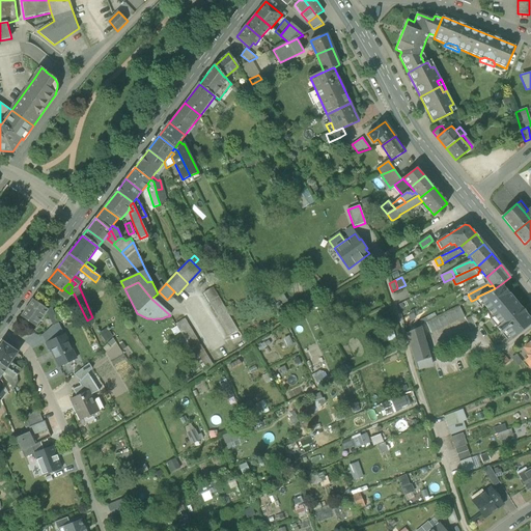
[(513,299),(501,284),(495,288),(477,297),(478,298),(484,306),(493,315),(500,325),(496,327),(501,333),(504,331),(511,339),(530,323),(530,320),(525,313),(526,312),(522,307),(521,308),(513,299)]
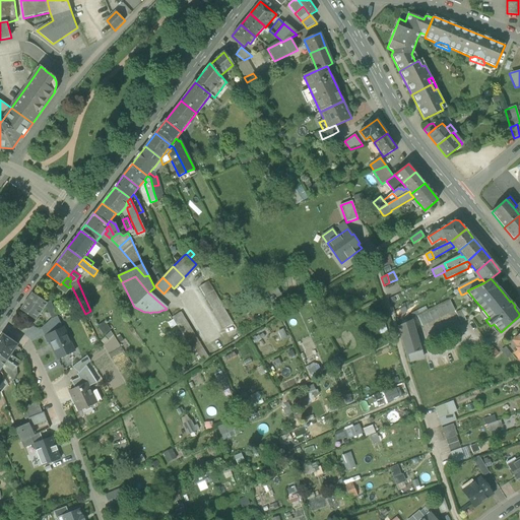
[(212,310),(223,328),(233,323),(221,305),(208,281),(199,287),(213,310),(212,310)]
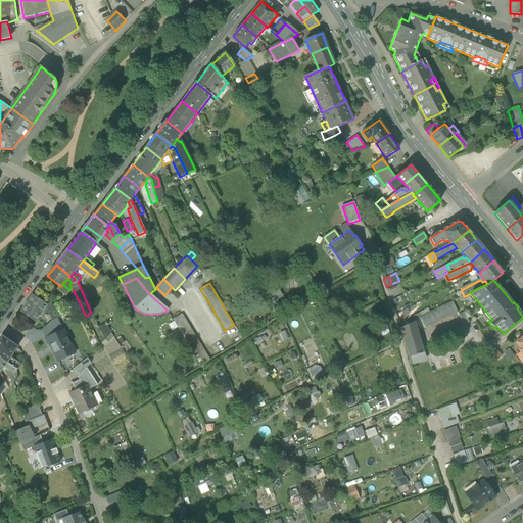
[(73,289),(72,288),(68,289),(62,284),(61,286),(60,286),(58,289),(66,295),(69,290),(73,289)]
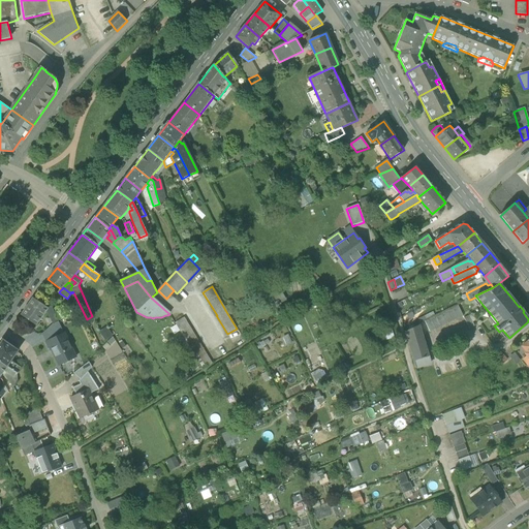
[(473,301),(472,302),(478,309),(483,305),(476,297),(472,299),(473,301)]
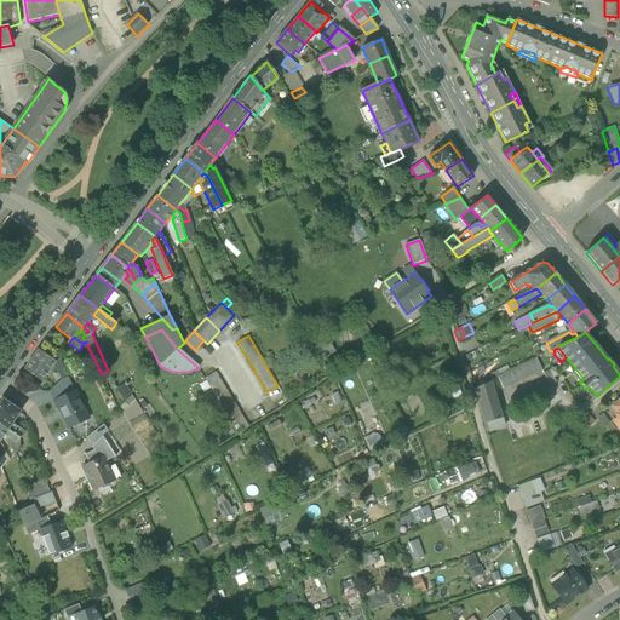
[(24,369),(41,382),(55,363),(56,361),(38,350),(24,369)]
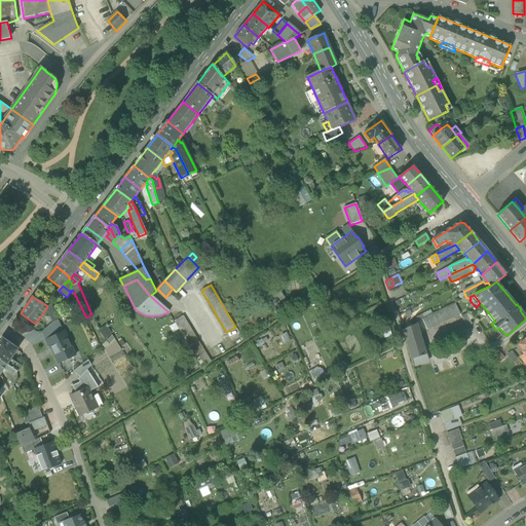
[(455,304),(422,320),(427,331),(460,314),(455,304)]
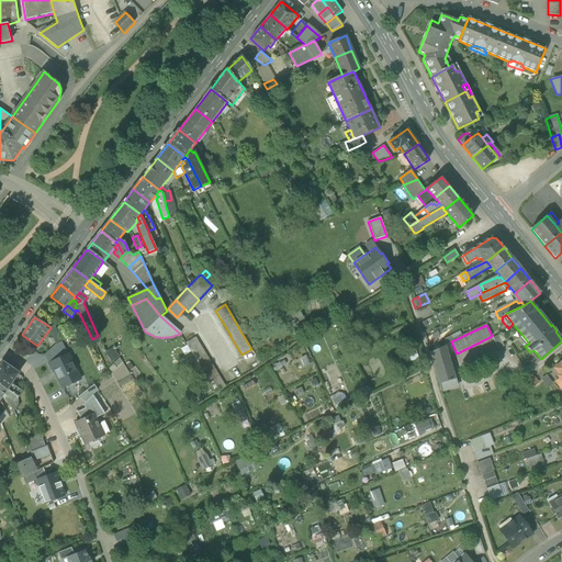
[(49,329),(56,345),(62,343),(55,326),(51,327),(49,329)]
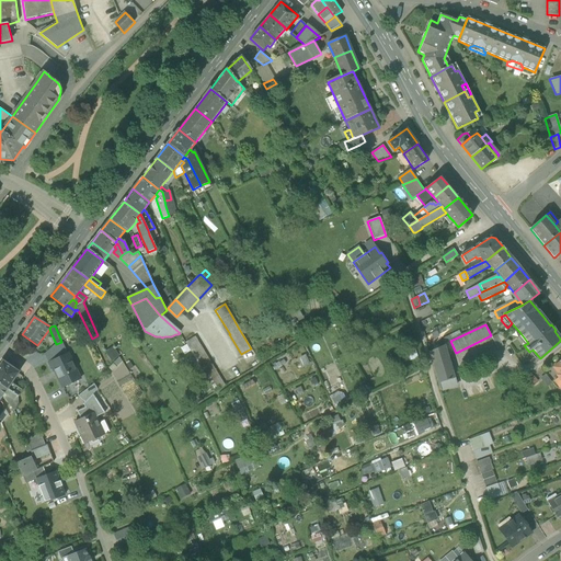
[(497,334),(492,338),(497,348),(503,346),(497,334)]
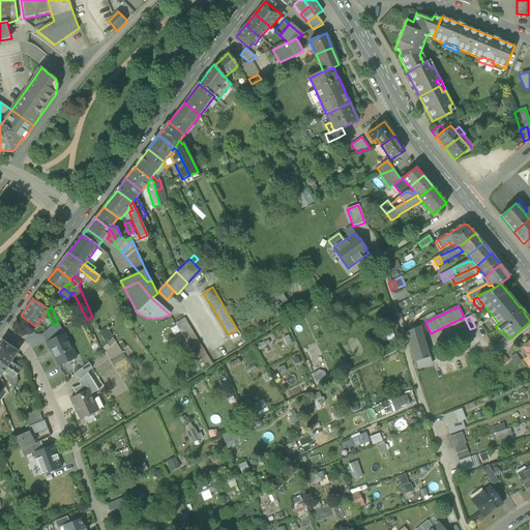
[(176,324),(204,370),(212,364),(184,318),(176,324)]
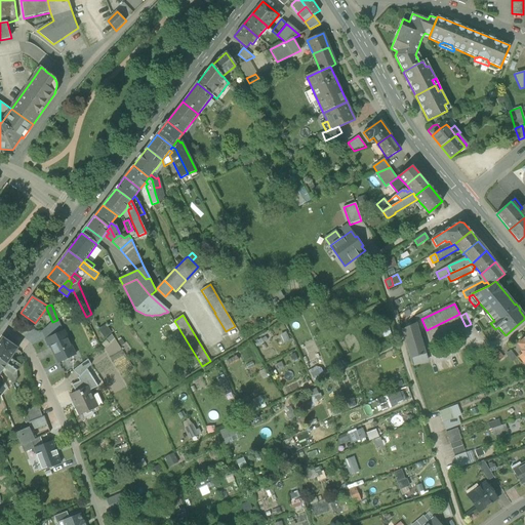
[(43,331),(47,338),(64,330),(57,319),(57,320),(52,322),(43,331)]
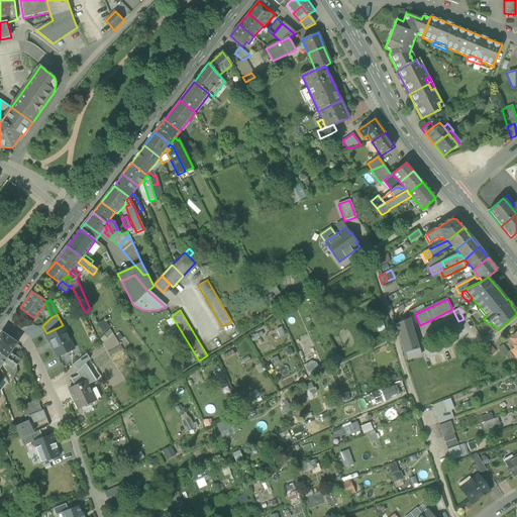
[(401,344),(402,344),(416,340),(410,318),(395,324),(401,344)]
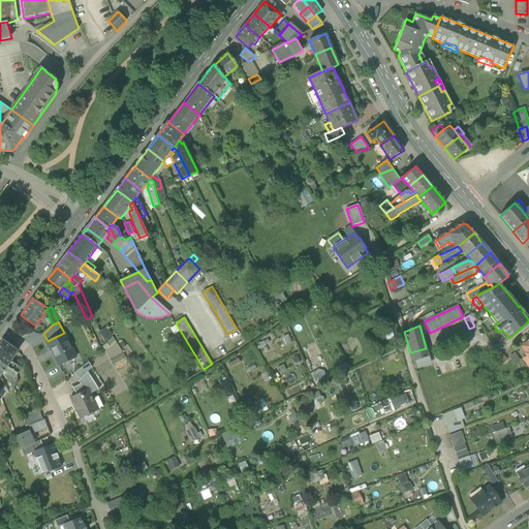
[(100,331),(103,340),(112,336),(109,327),(100,331)]
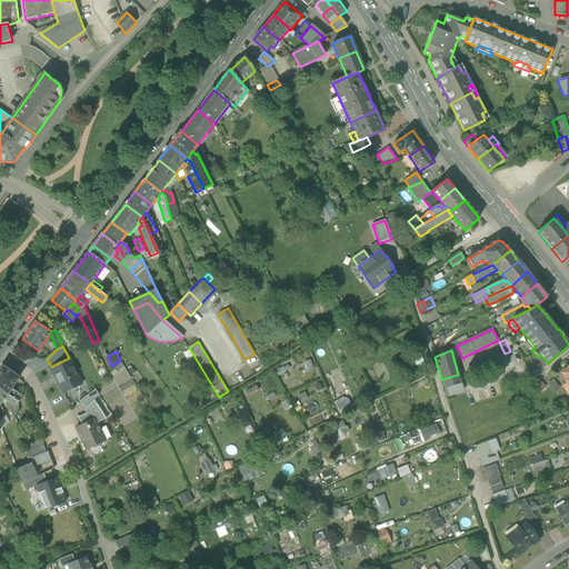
[(56,377),(63,393),(81,386),(69,358),(51,367),(49,368),(55,378),(56,377)]
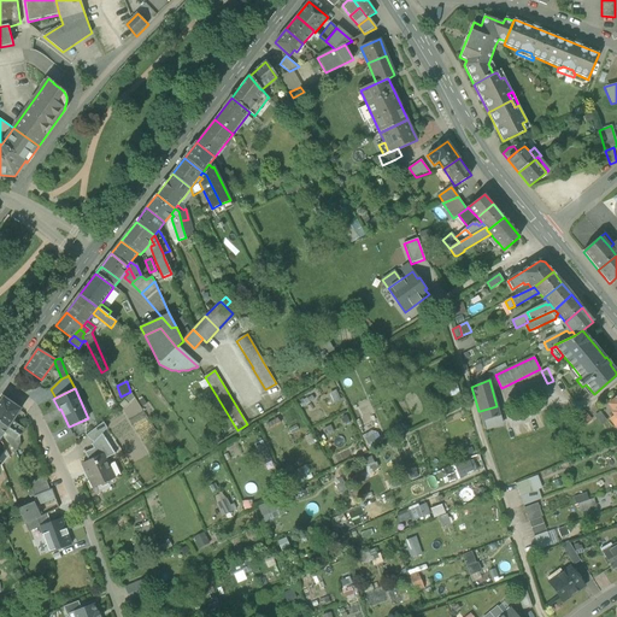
[(135,427),(148,417),(131,393),(118,403),(135,427)]
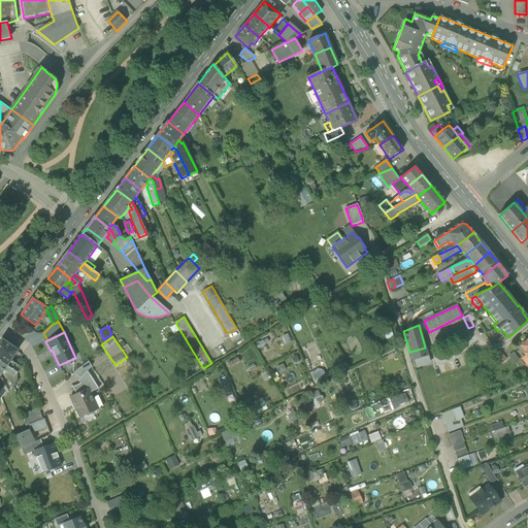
[(0,361),(7,366),(10,361),(18,351),(3,340),(0,343),(0,361)]
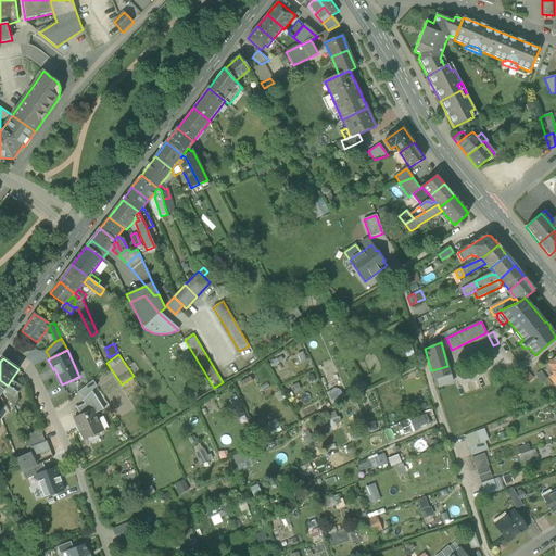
[(452,382),(447,366),(432,370),(437,387),(452,382)]
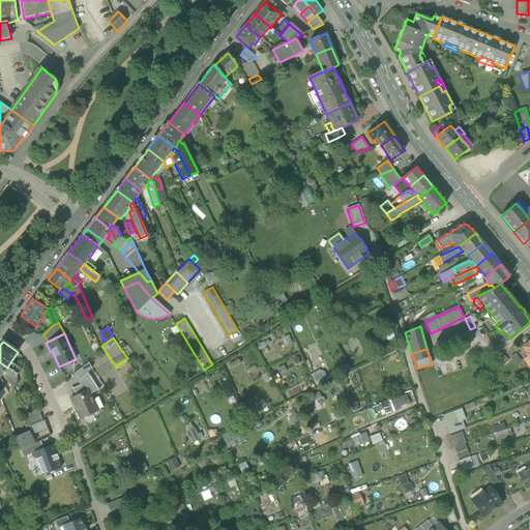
[(21,370),(10,362),(7,367),(17,375),(21,370)]
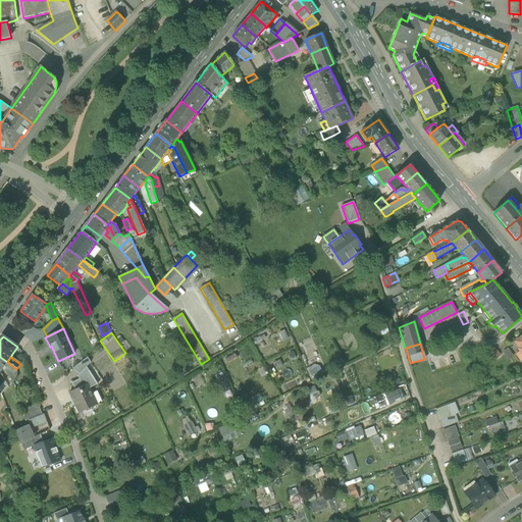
[(73,368),(80,374),(87,367),(91,362),(88,357),(73,368)]
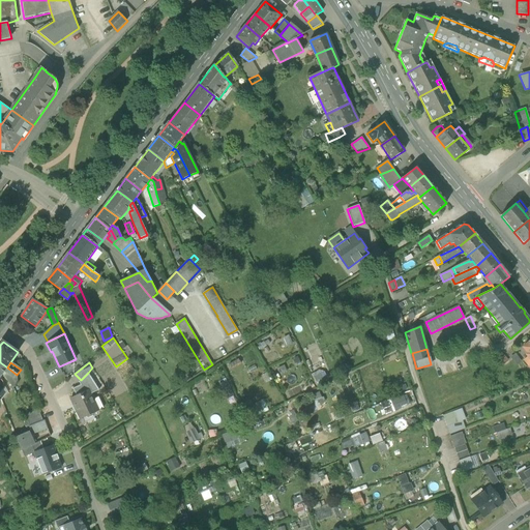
[(72,388),(77,395),(88,390),(90,394),(99,390),(88,373),(81,380),(79,382),(81,385),(72,388)]
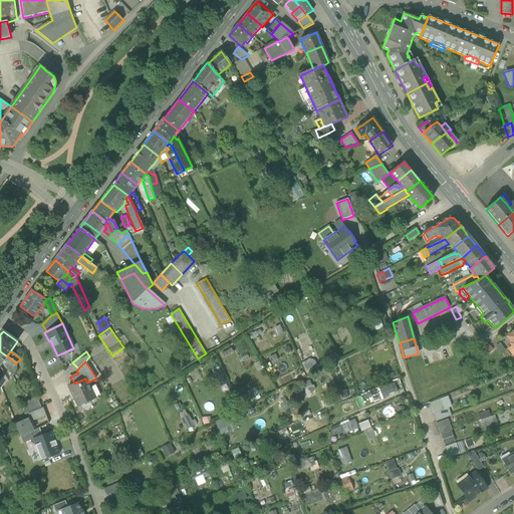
[(90,389),(87,382),(85,378),(74,383),(69,387),(78,407),(95,399),(90,389)]
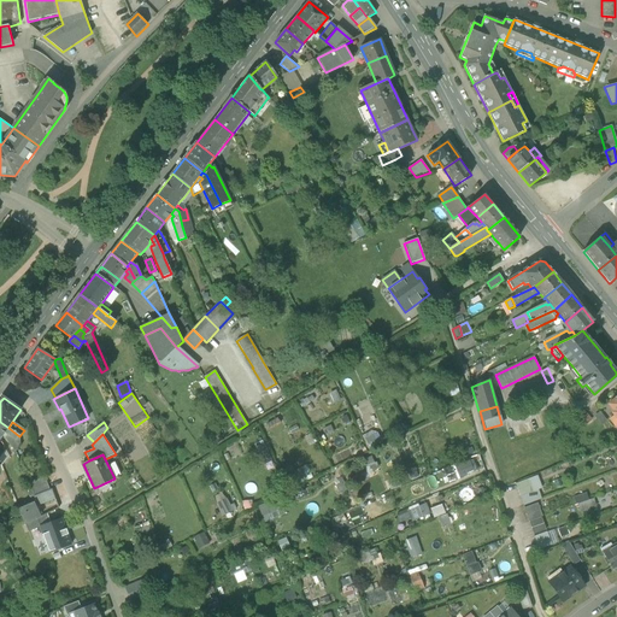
[(368,472),(378,468),(372,456),(363,460),(368,472)]
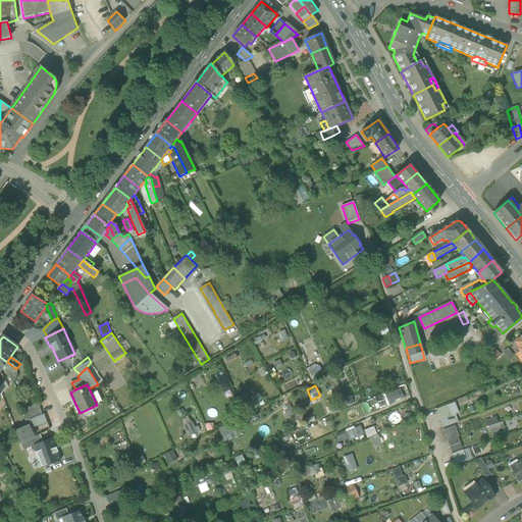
[(378,407),(404,399),(401,387),(375,396),(378,407)]
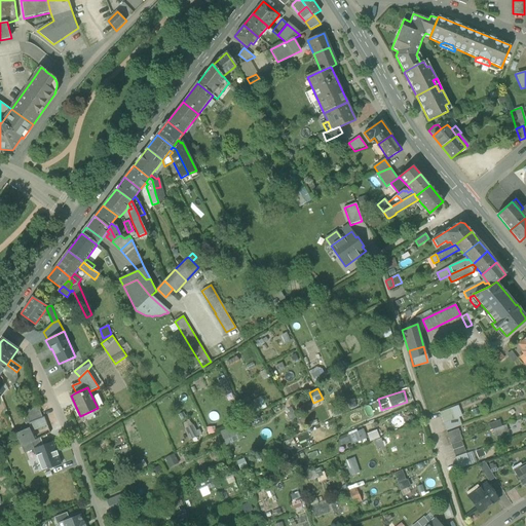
[(98,396),(92,398),(98,408),(99,407),(100,408),(101,408),(100,407),(102,406),(98,396)]
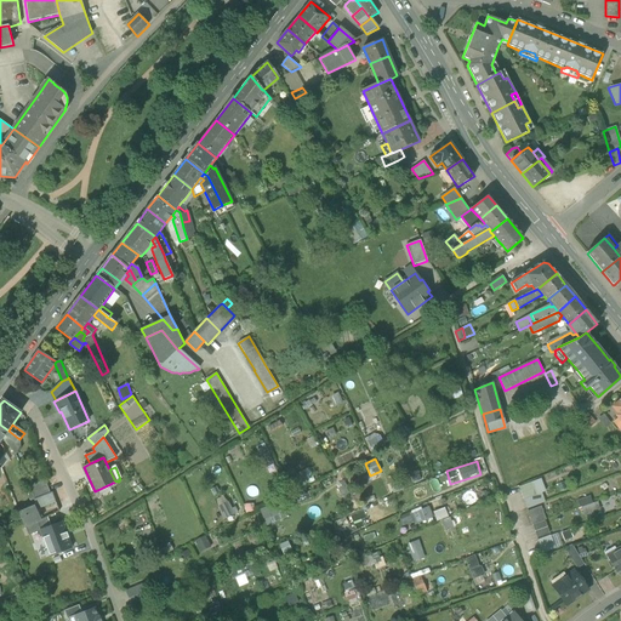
[(301,486),(314,480),(309,467),(295,473),(301,486)]
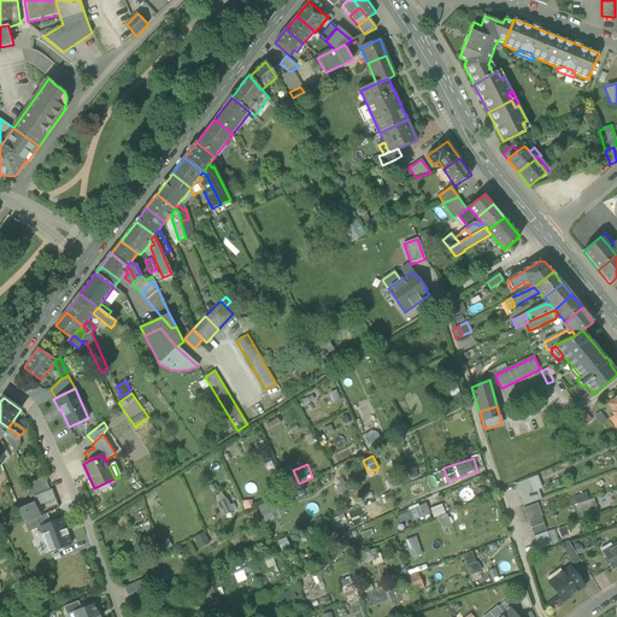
[(380,493),(391,489),(388,483),(382,485),(378,472),(374,474),(380,493)]
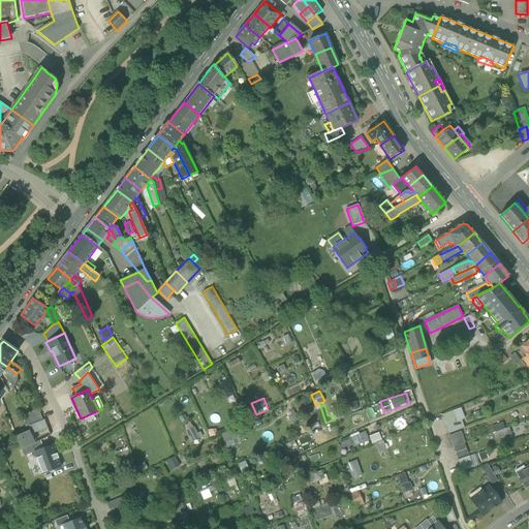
[(25,413),(29,426),(42,419),(38,408),(25,413)]
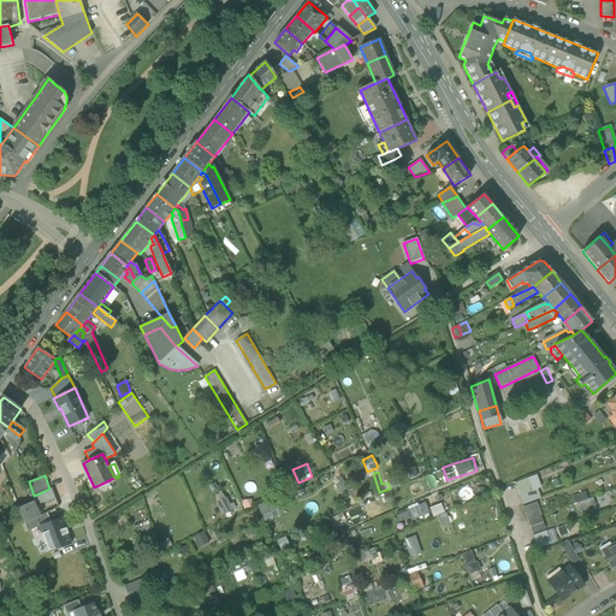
[(515,483),(520,496),(532,491),(527,479),(515,483)]
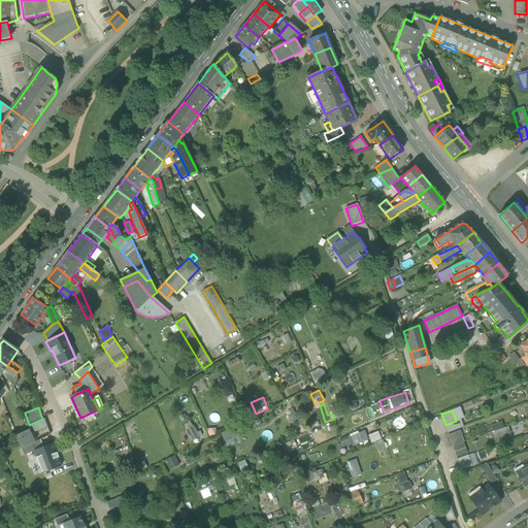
[(470,413),(463,415),(466,422),(472,420),(470,413)]
